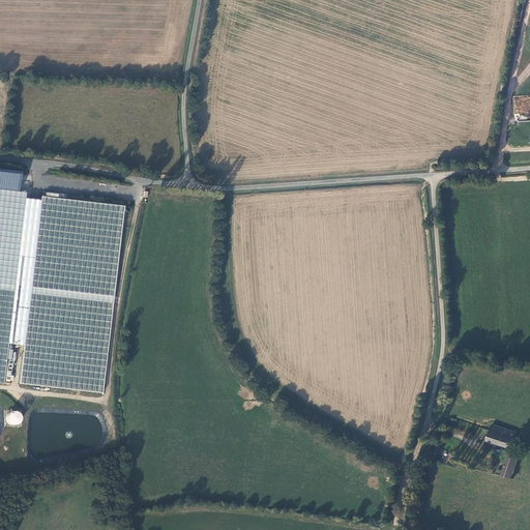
[(25,193),(0,188),(0,382),(3,383),(8,343),(25,198),(25,193)]
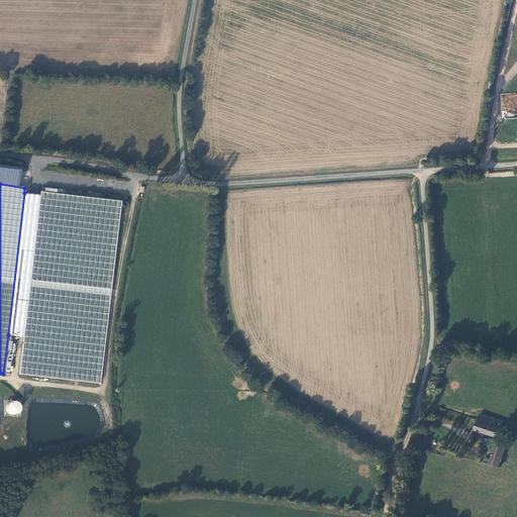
[(120,200),(39,191),(39,195),(23,335),(19,374),(99,383),(120,200)]
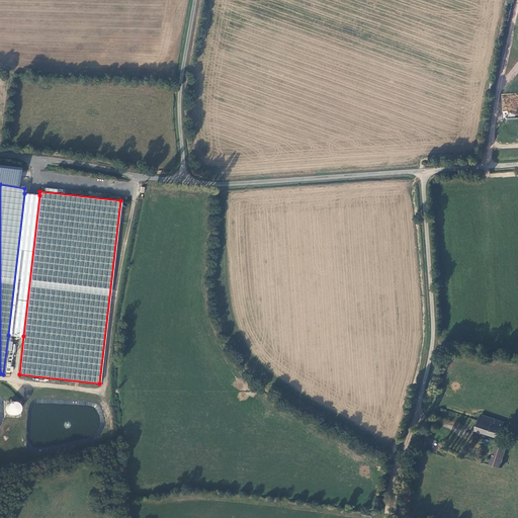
[(8,335),(23,336),(39,195),(24,193),(8,335)]
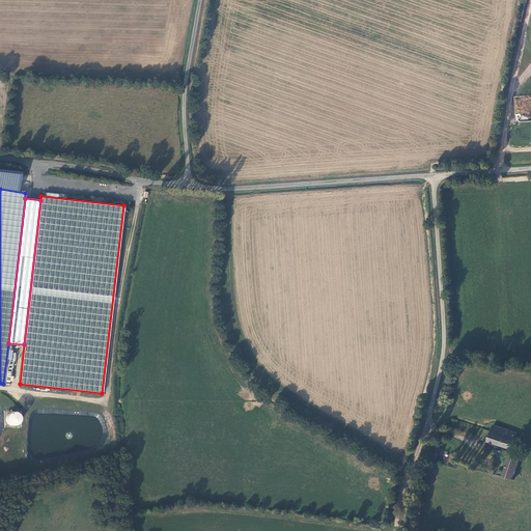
[(20,425),(22,414),(10,412),(9,424),(20,425)]
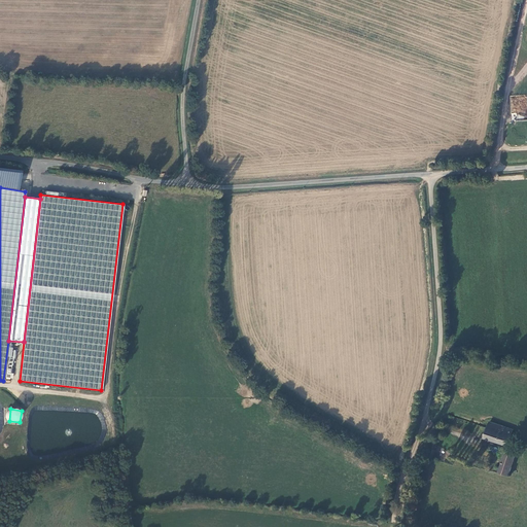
[(486,437),(508,446),(514,430),(491,422),(486,437)]
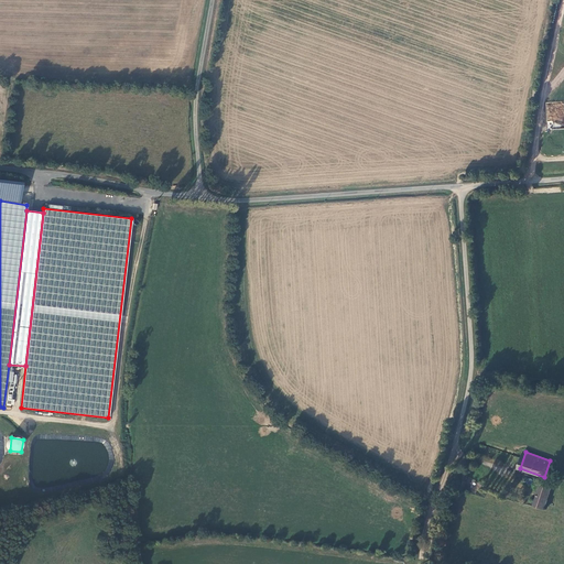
[(546,509),(552,489),(552,487),(542,485),(535,506),(546,509)]
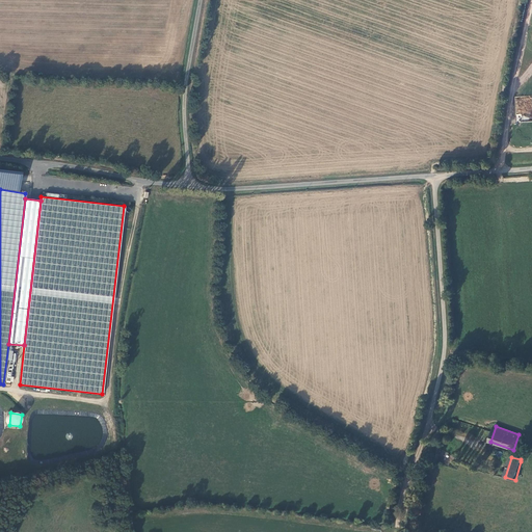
All buildings are outlined.
